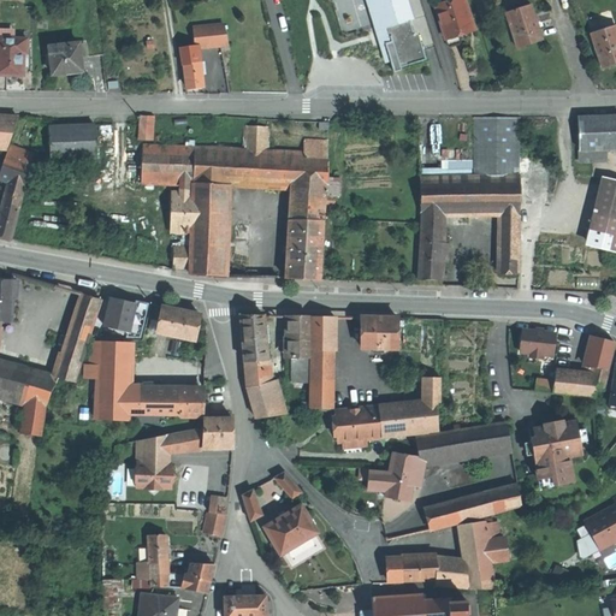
[(365,0),(374,31),(415,18),(409,0),(365,0)]
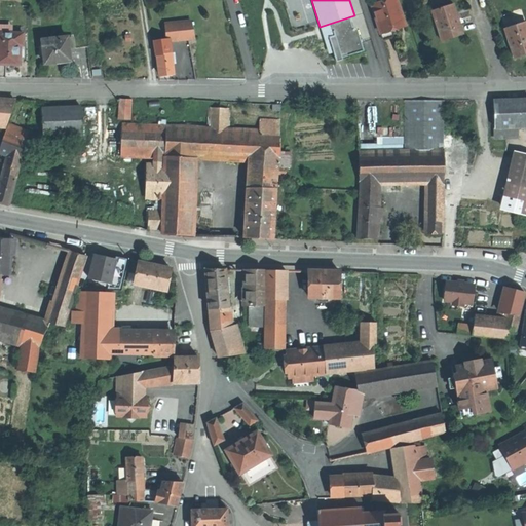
[(406,26),(398,0),(385,0),(384,0),(376,3),(373,4),(381,33),(382,33),(392,30),(399,28),(406,26)]
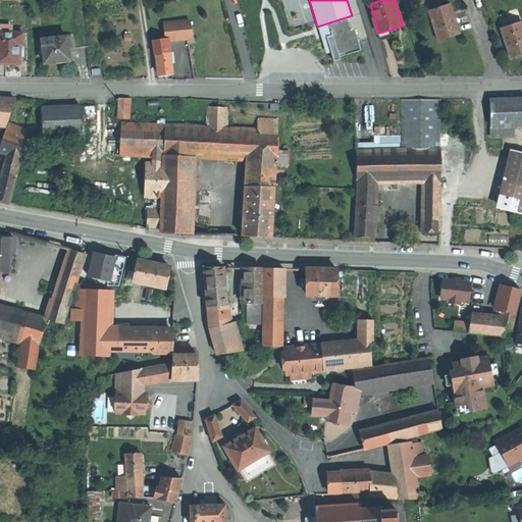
[(452,3),(430,10),(439,41),(451,37),(461,34),(452,3)]
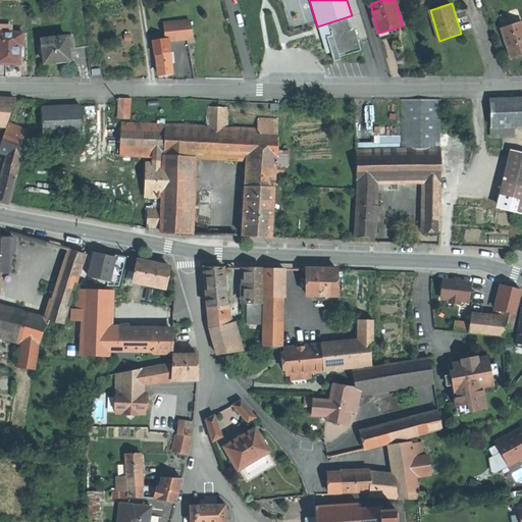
[(327,23),(318,27),(319,31),(329,62),(342,59),(362,53),(359,42),(354,27),(350,28),(347,17),(327,23)]
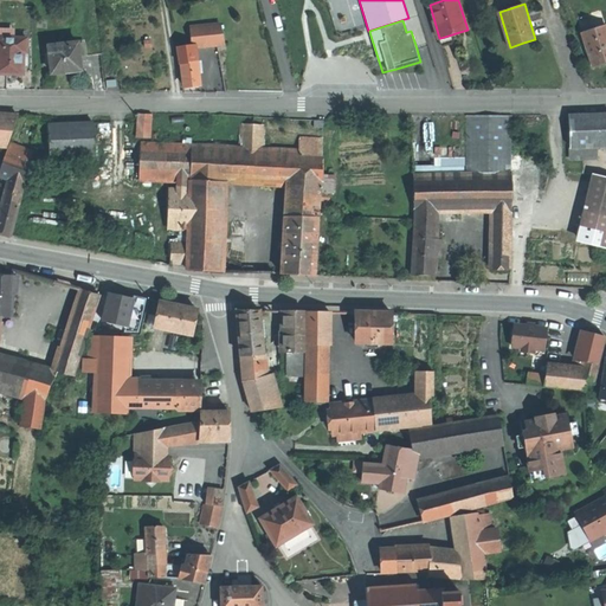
[(605,25),(582,33),(594,68),(605,63),(605,25)]
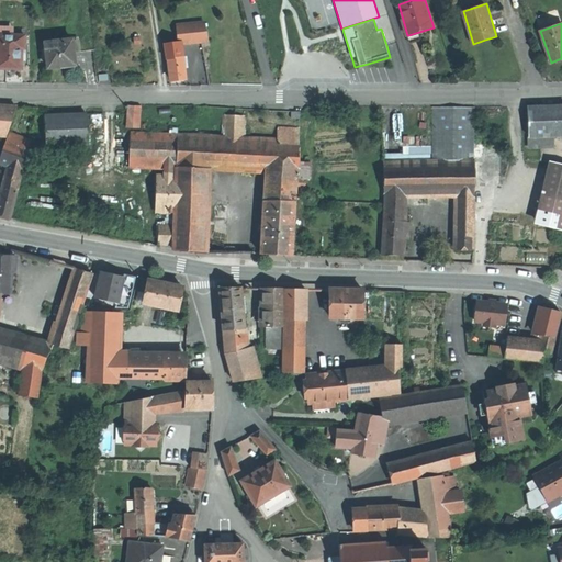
[(208,24),(198,25),(199,42),(209,41),(208,24)]
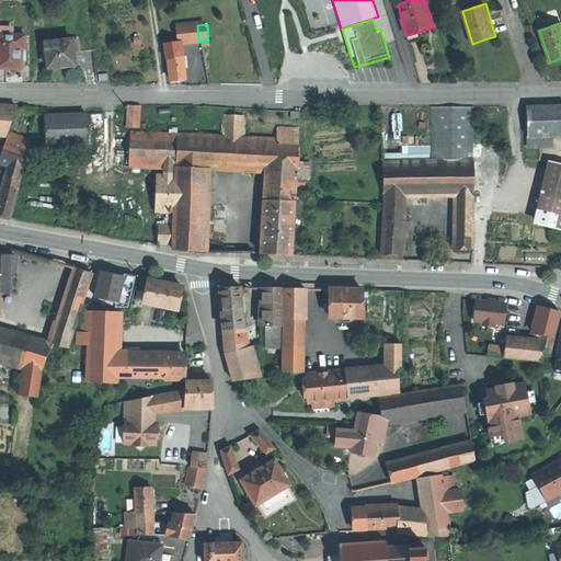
[(197,25),(178,27),(180,42),(180,44),(198,42),(197,25)]
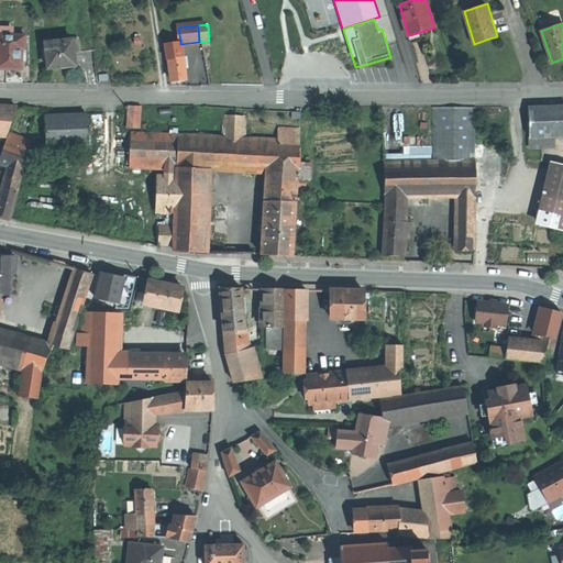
[(22,69),(22,58),(23,50),(25,50),(25,48),(26,36),(6,35),(7,26),(0,26),(0,68),(9,69),(22,69)]
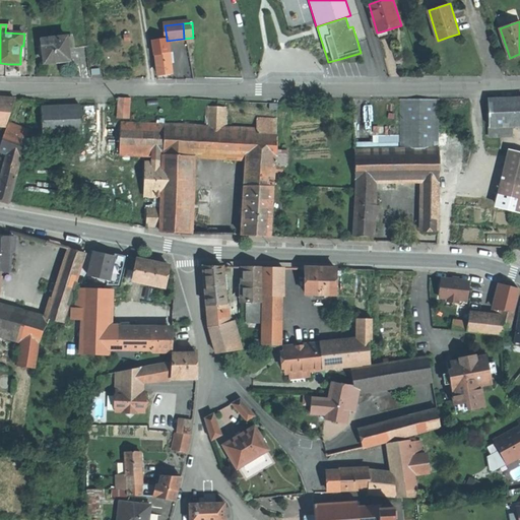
[(390,37),(388,29),(378,33),(380,40),(390,37)]
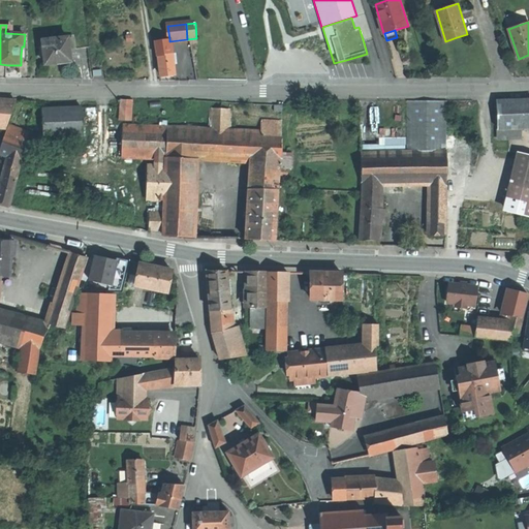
[(68,37),(43,40),(45,64),(57,63),(58,65),(64,64),(71,63),(70,62),(71,62),(70,50),(75,50),(75,41),(68,41),(68,37)]
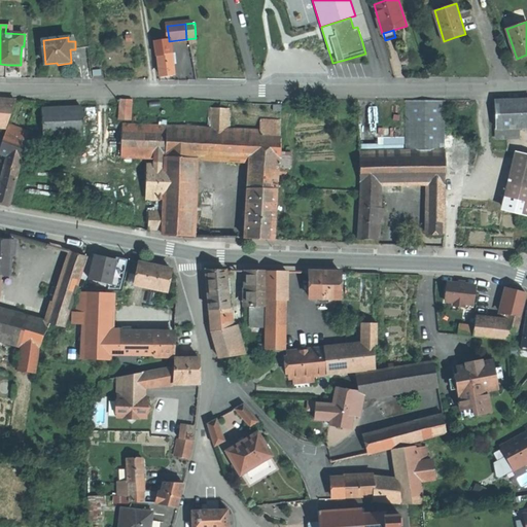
[(153,41),(157,64),(159,64),(157,56),(172,55),(169,41),(169,39),(153,41)]
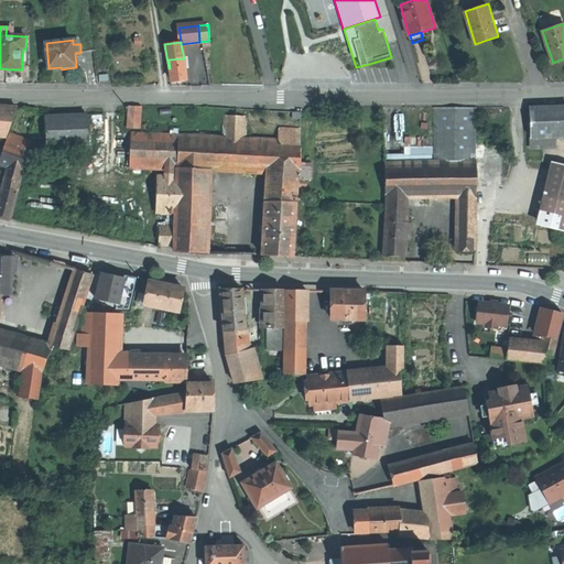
[(169,60),(170,68),(172,80),(180,79),(187,79),(185,57),(184,58),(169,60)]
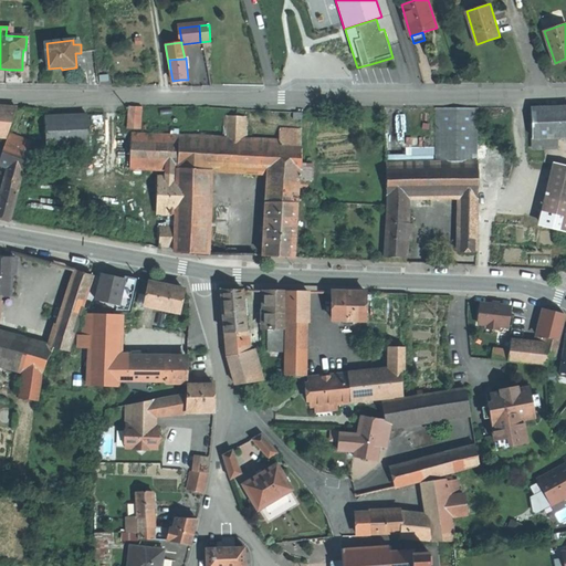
[(143,107),(129,106),(127,127),(140,128),(143,107)]
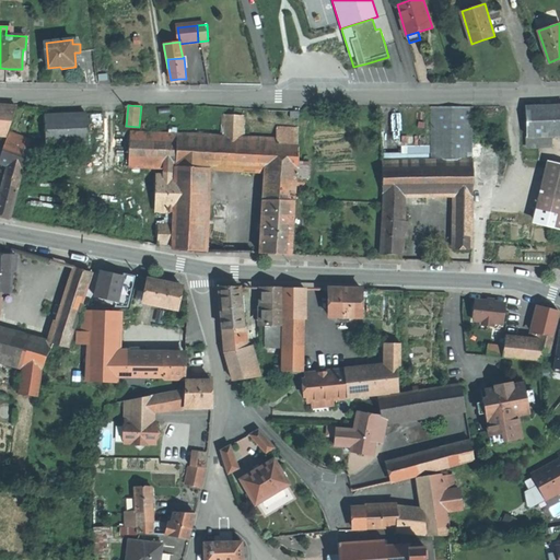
[(559,135),(559,105),(526,106),(526,137),(551,136),(559,135)]
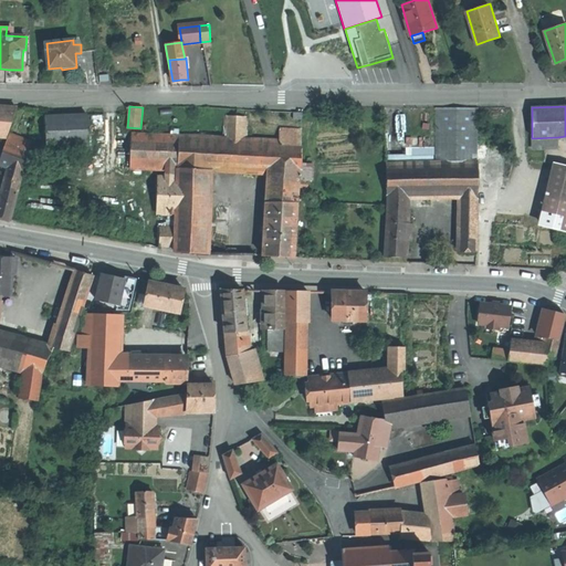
[(17,108),(0,107),(0,135),(7,136),(17,108)]
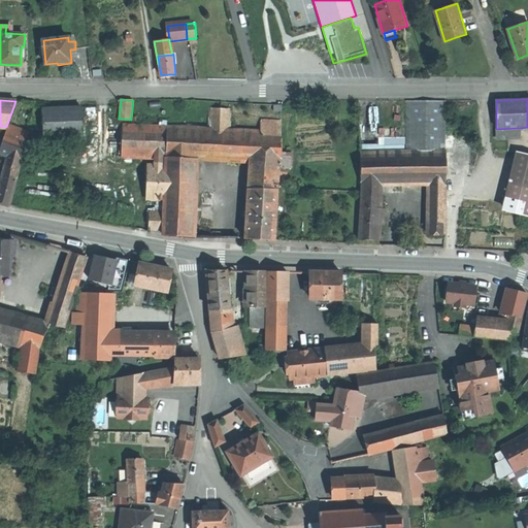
[(408,100),(407,152),(416,152),(429,152),(443,151),(444,100),(408,100)]
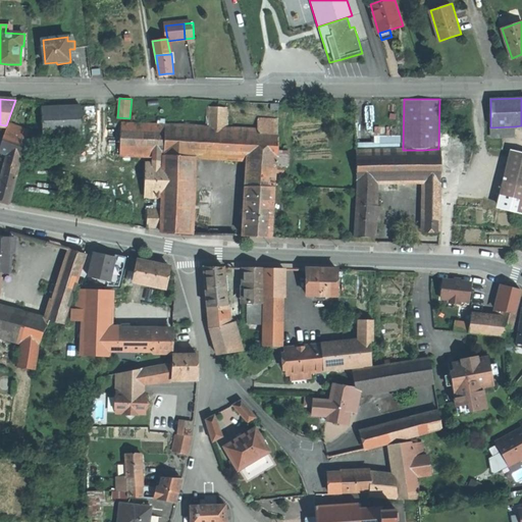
[(81,106),(42,108),(44,136),(82,134),(81,106)]
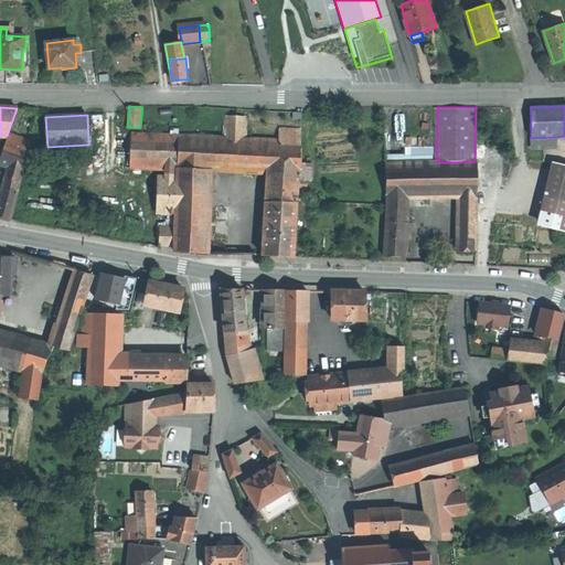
[(225,116),(224,138),(246,139),(246,116),(225,116)]
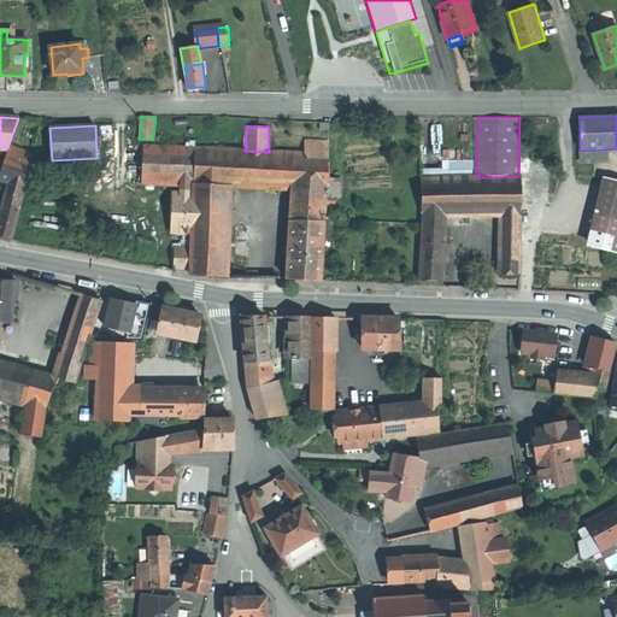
[(328,154),(329,142),(306,141),(306,153),(328,154)]
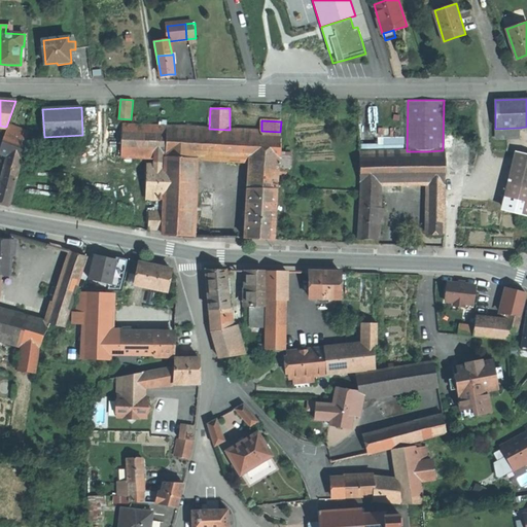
[(21,161),(28,131),(20,128),(8,125),(4,136),(0,148),(0,153),(8,156),(21,161)]
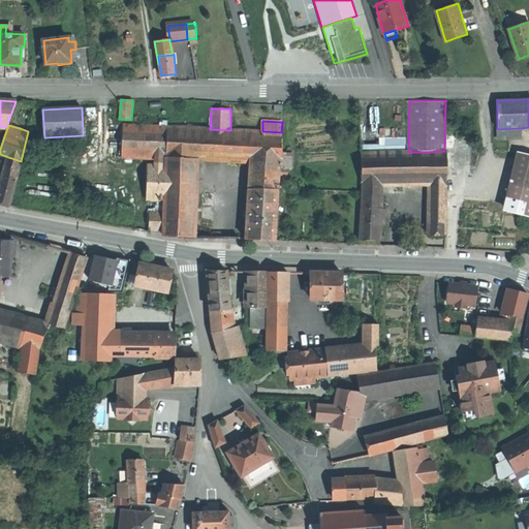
[(145,157),(147,126),(124,125),(122,156),(145,157)]
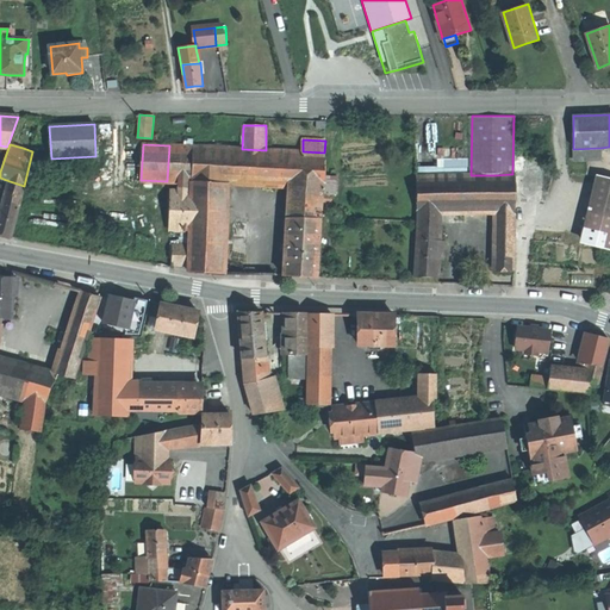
[(192,182),(192,181),(192,147),(185,147),(169,145),(167,181),(179,182),(192,182)]
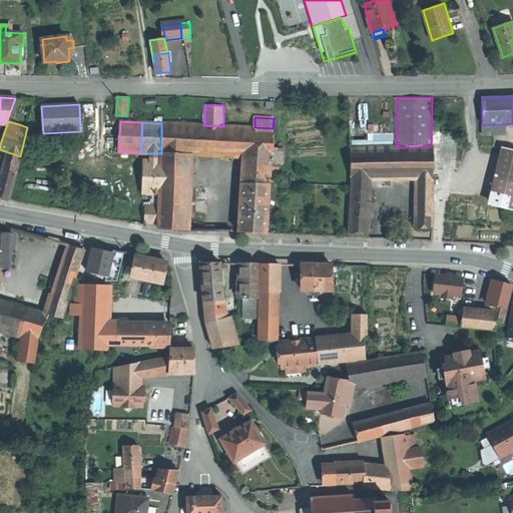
[(272,148),(273,128),(254,127),(223,126),(203,125),(161,123),(161,152),(187,153),(242,156),(272,158),(272,148)]
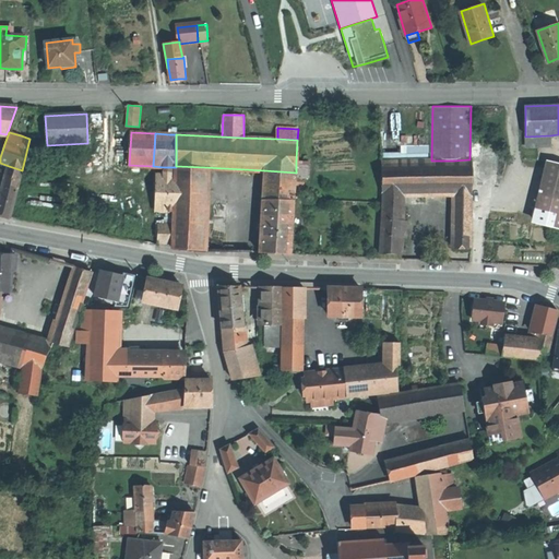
[(550,144),(550,135),(525,137),(526,144),(550,144)]
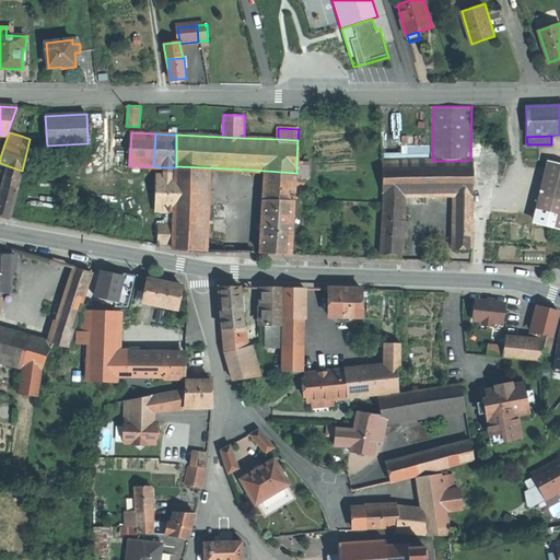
[(470,160),(455,161),(441,161),(432,161),(383,162),(383,195),(401,195),(442,195),(455,194),(453,249),(471,249),(471,220),(473,160),(470,160)]
